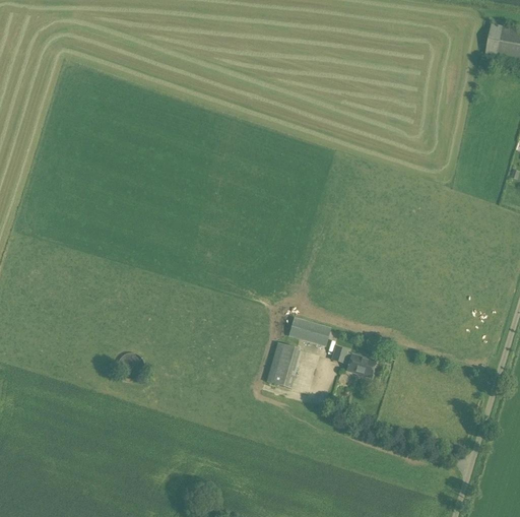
[(519,26),(492,21),(484,54),(519,60),(519,26)]
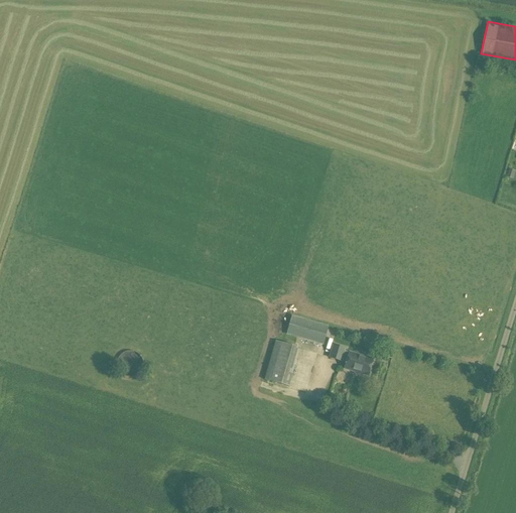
[(323,343),(329,324),(291,313),(286,332),(323,343)]
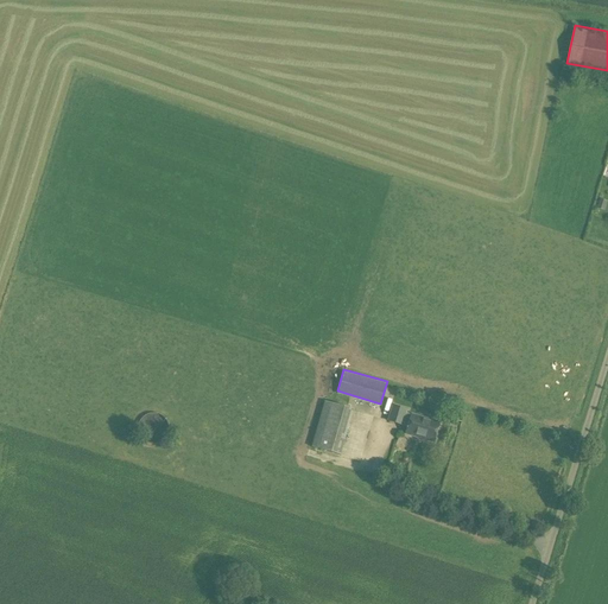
[(273,374),(270,386),(295,392),(298,381),(273,374)]
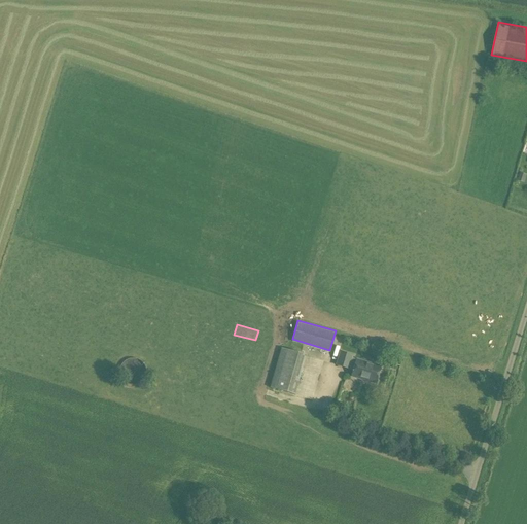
[(204,340),(207,330),(198,327),(195,337),(204,340)]
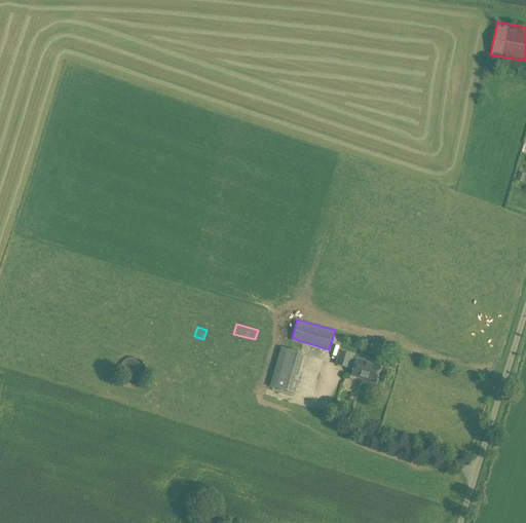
[(256,344),(254,352),(264,356),(267,347),(256,344)]
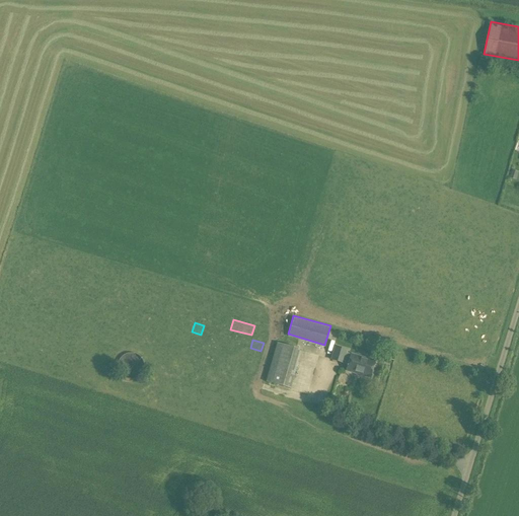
[(290,386),(301,348),(277,341),(266,379),(290,386)]
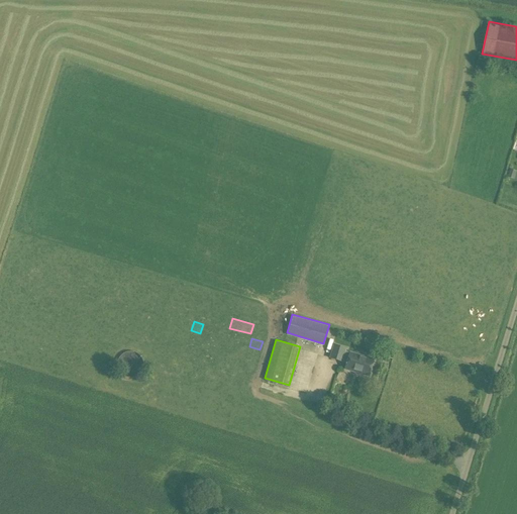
[(369,375),(374,357),(349,350),(345,349),(346,346),(332,342),(329,356),(341,360),(341,361),(346,362),(344,368),(369,375)]
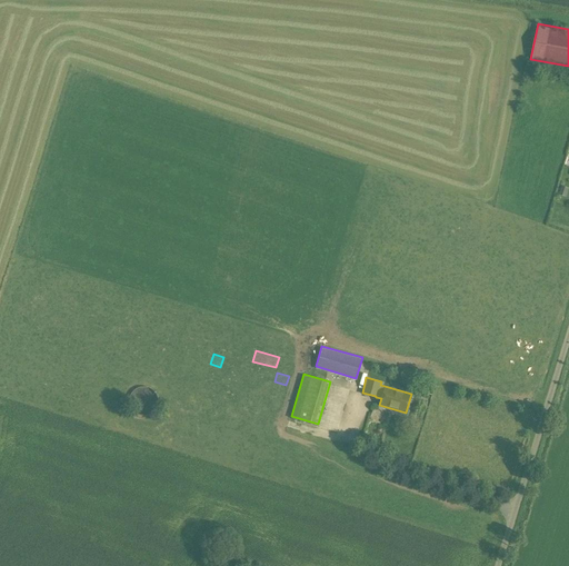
[(142,413),(146,413),(148,413),(150,411),(152,410),(153,408),(156,407),(157,405),(157,403),(158,399),(158,397),(157,395),(157,393),(155,390),(153,388),(151,387),(149,386),(147,385),(145,385),(142,385),(140,385),(138,386),(136,387),(133,388),(132,389),(130,391),(130,394),(129,396),(129,398),(129,401),(130,404),(131,406),(132,408),(133,409),(136,411),(138,411),(140,413),(142,413)]
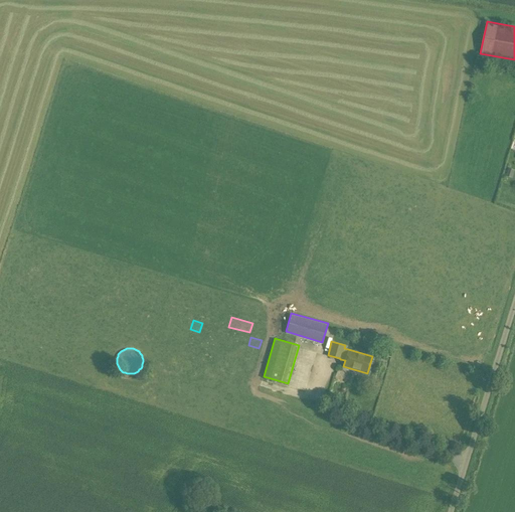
[(215,358),(225,361),(227,355),(218,351),(215,358)]
